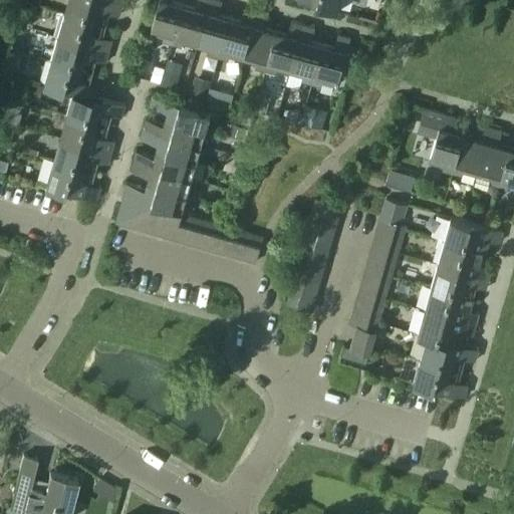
[(106,0),(66,0),(63,13),(106,25),(109,13),(110,9),(119,12),(121,4),(122,4),(106,0)]
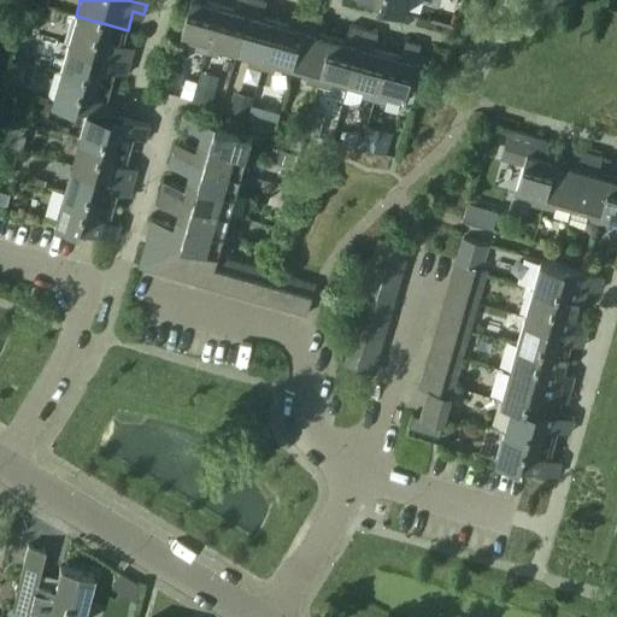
[(189,0),(180,40),(195,45),(194,50),(207,53),(221,5),(206,1),(206,0),(189,0)]
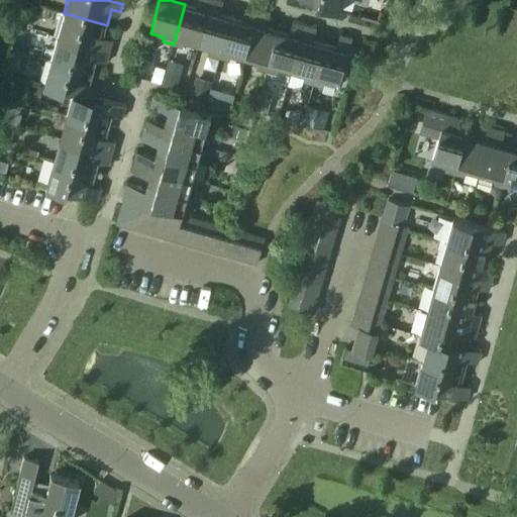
[(210,0),(198,0),(196,8),(185,4),(174,44),(183,47),(184,43),(197,47),(210,0)]
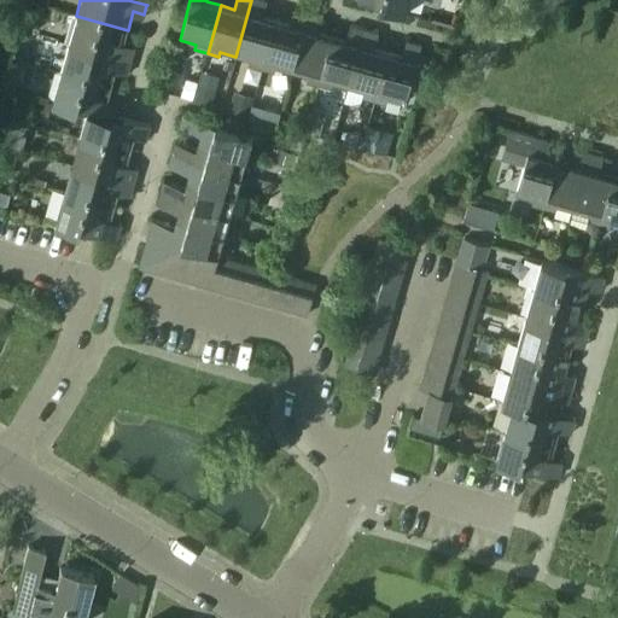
[(262,70),(277,21),(262,17),(267,1),(264,0),(251,0),(235,57),(251,62),(250,66),(262,70)]
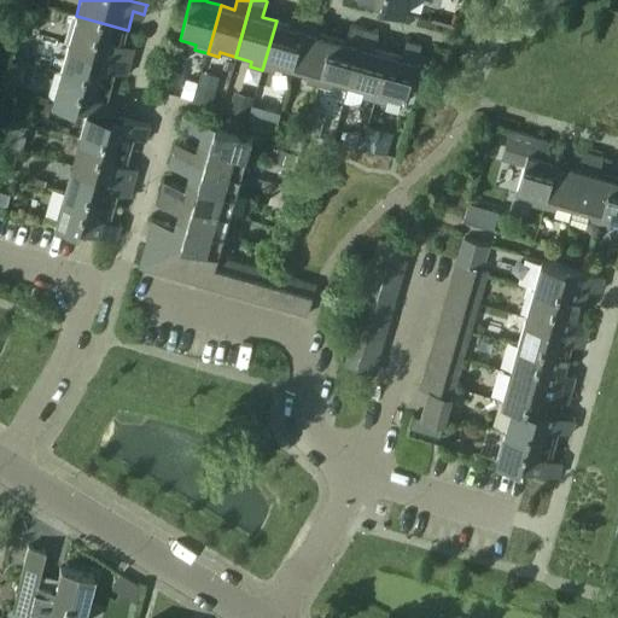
[(368,0),(407,11),(407,10),(407,9),(409,0),(368,0)]
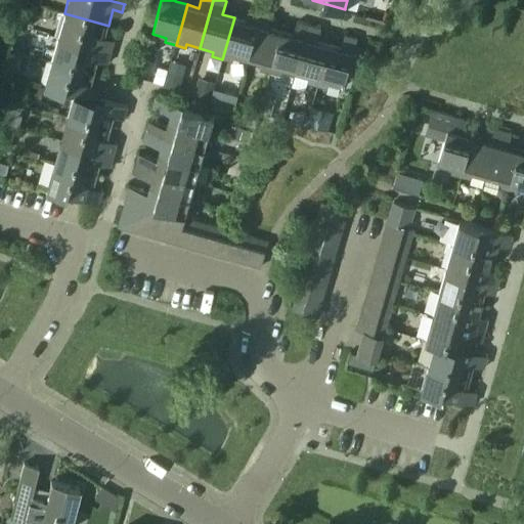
[(234,17),(222,59),(232,62),(233,57),(247,61),(261,10),(250,7),(246,22),(234,17)]
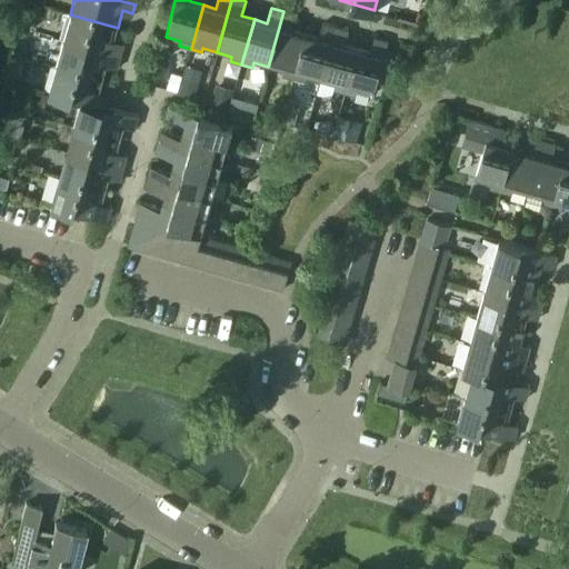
[(292,79),(306,33),(292,30),(297,16),(283,11),(268,67),(283,71),(281,76),(292,79)]
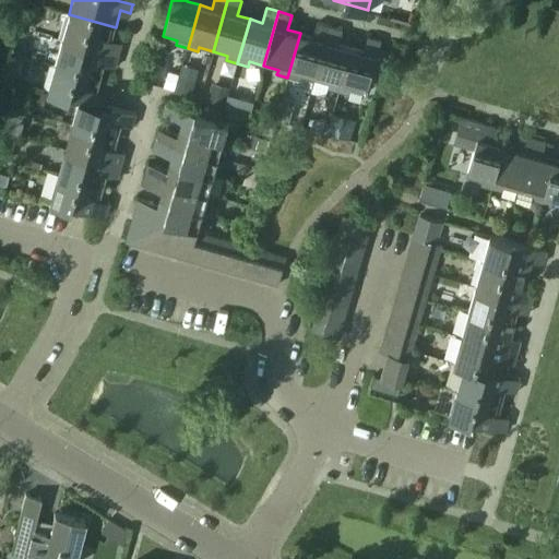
[(69,14),(62,39),(118,56),(118,55),(120,47),(110,44),(111,39),(116,27),(69,14)]
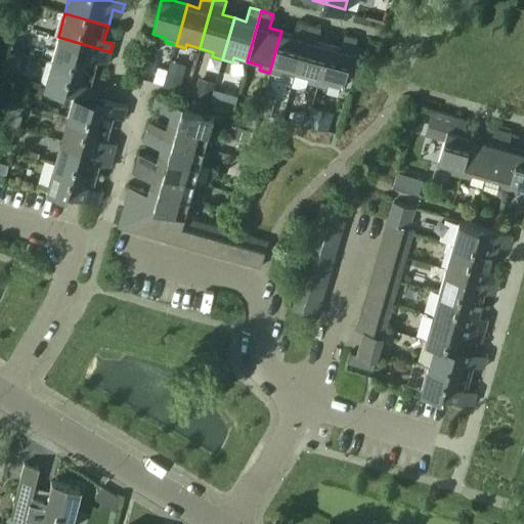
[(281,31),(269,73),(279,75),(280,72),(294,75),(309,24),(297,20),(293,35),(281,31)]
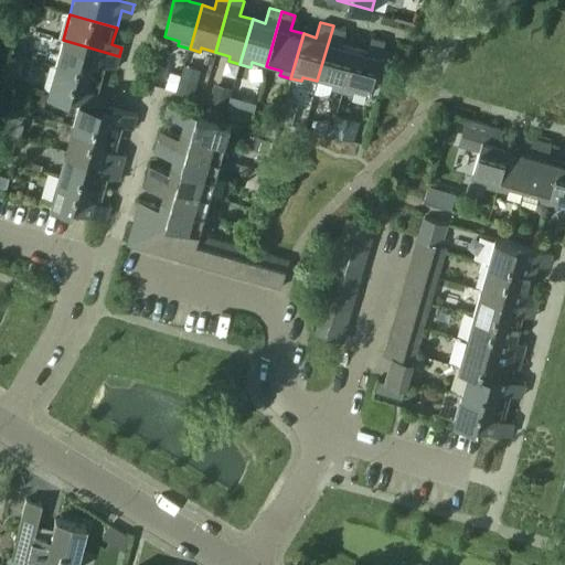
[(341,93),(354,48),(342,44),(345,30),(333,25),(317,81),(332,85),(331,89),(341,93)]
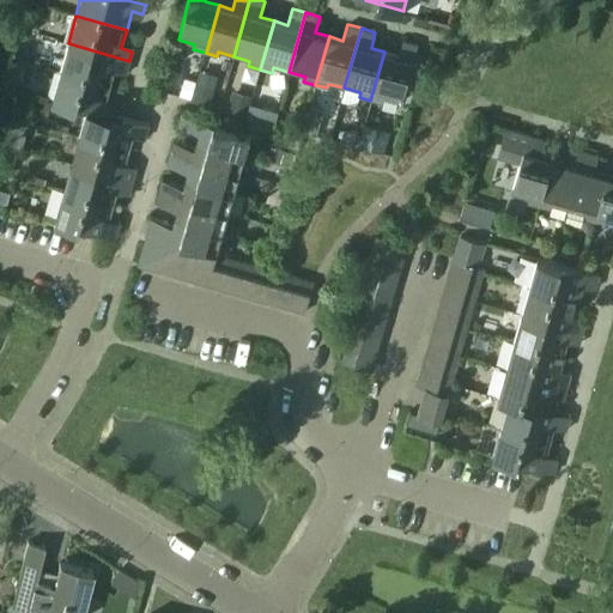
[(401,104),(404,91),(416,53),(418,44),(402,40),(399,56),(384,52),(370,101),(382,104),(384,99),(401,104)]
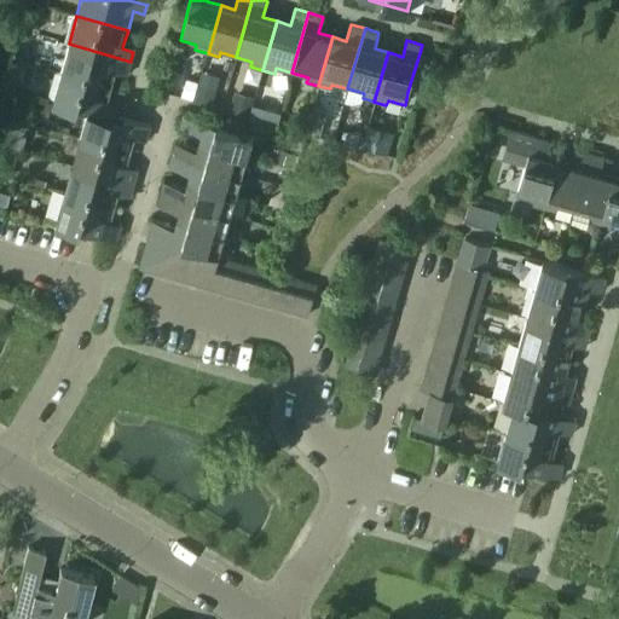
[(69,44),(61,71),(113,86),(116,71),(117,67),(128,70),(131,62),(69,44)]
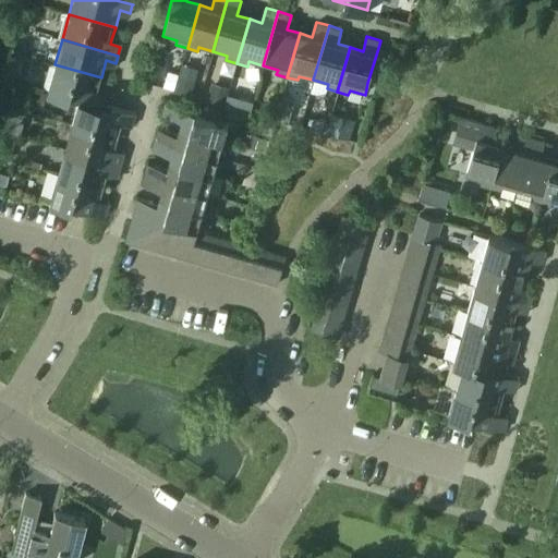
[(378,48),(371,73),(379,75),(386,50),(378,48)]
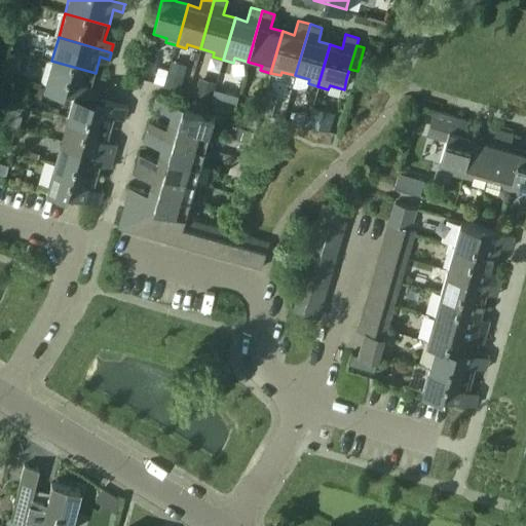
[(51,61),(45,85),(74,94),(98,100),(99,99),(101,90),(91,88),(92,84),(96,73),(51,61)]
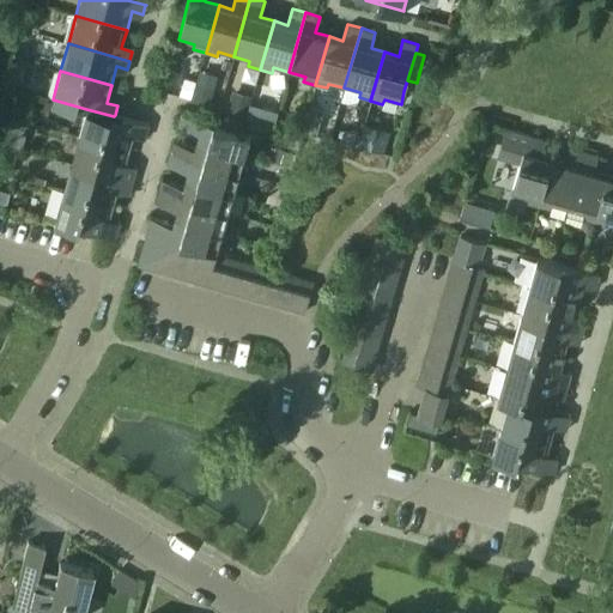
[(178,95),(186,97),(190,98),(195,83),(195,82),(184,78),(178,95)]
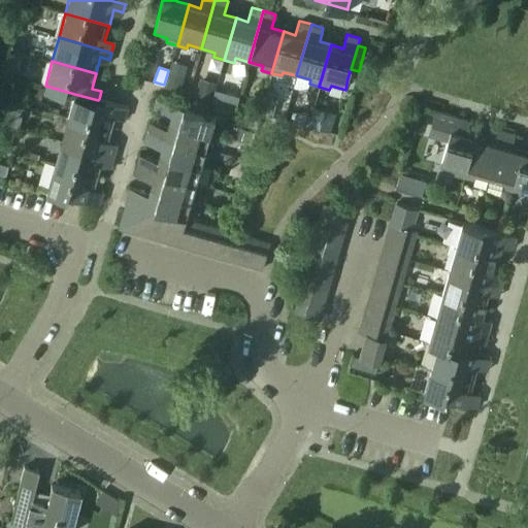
[(164,85),(164,86),(179,91),(185,75),(168,71),(164,85)]
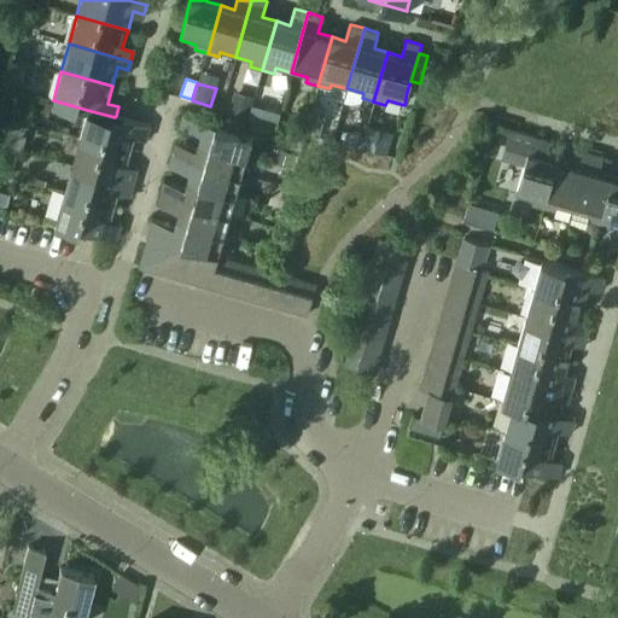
[(255,97),(234,91),(228,109),(228,111),(248,117),(249,117),(252,104),(255,97)]
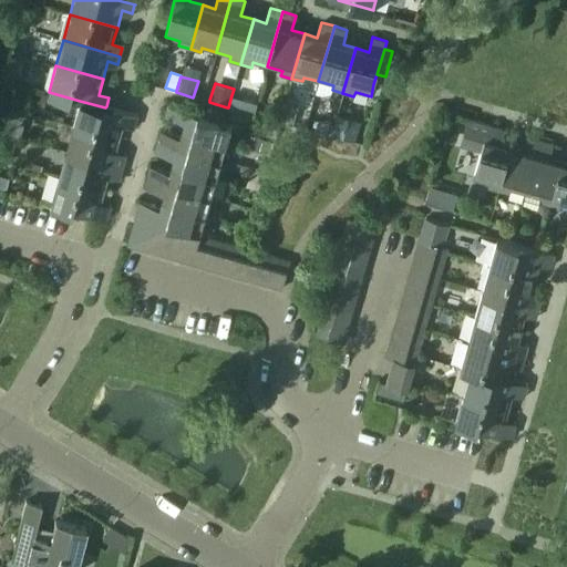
[(35,106),(39,92),(22,88),(19,102),(35,106)]
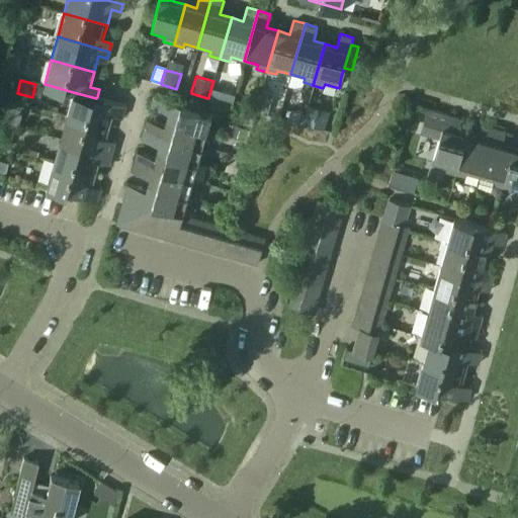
[(220,101),(231,105),(232,102),(235,94),(223,90),(220,101)]
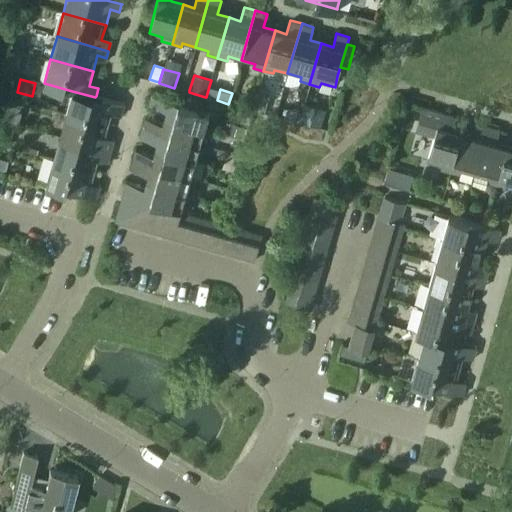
[(72,91),(65,113),(108,125),(111,114),(112,110),(121,112),(122,110),(124,104),(96,96),(95,97),(72,91)]
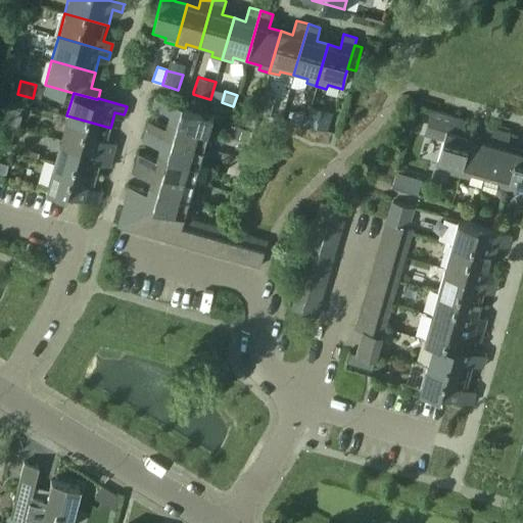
[(154,96),(151,107),(170,112),(169,119),(208,130),(214,113),(154,96)]
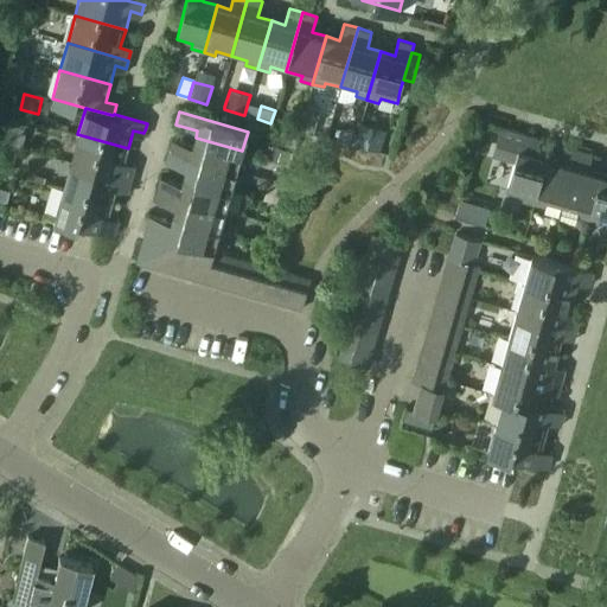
[(301,121),(299,128),(299,129),(301,131),(313,134),(313,132),(315,126),(301,121)]
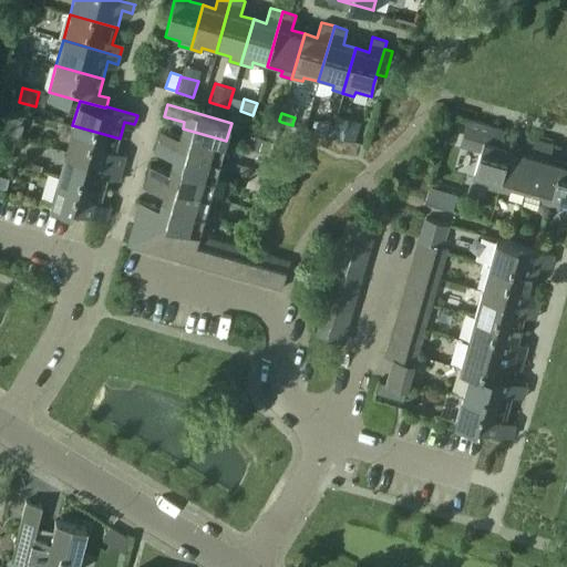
[(353,142),(354,141),(360,121),(359,121),(338,114),(337,117),(332,134),(332,135),(353,142)]
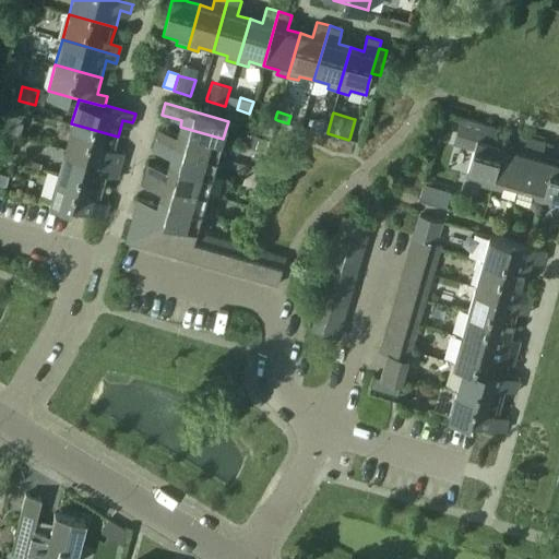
[(461,117),(453,142),(474,149),(466,177),(482,181),(480,186),(491,188),(503,145),(491,142),(496,127),(461,117)]
